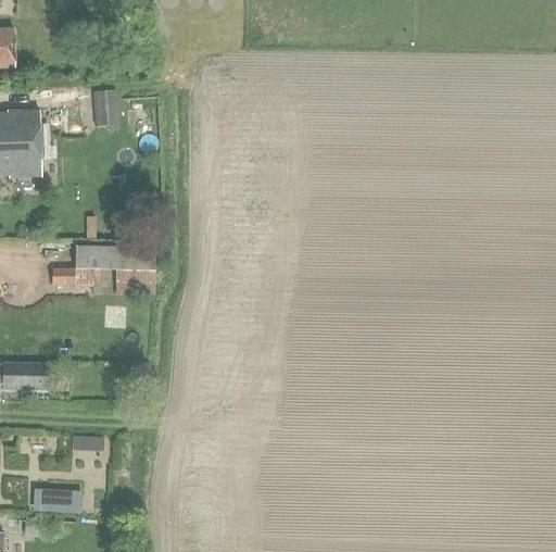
[(0,65),(14,65),(13,27),(0,27),(0,65)]
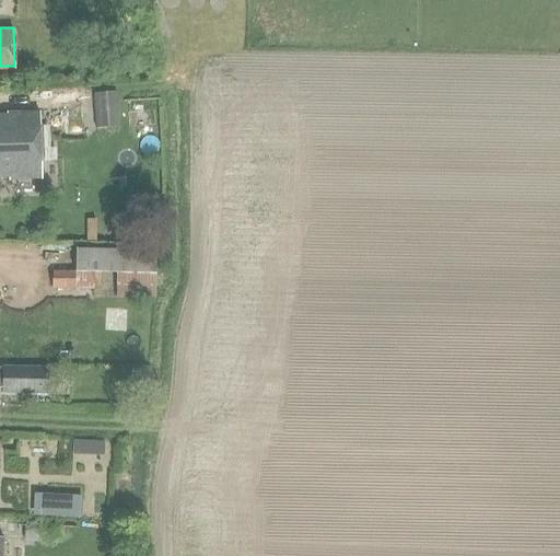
[(119,125),(117,90),(95,92),(97,126),(119,125)]
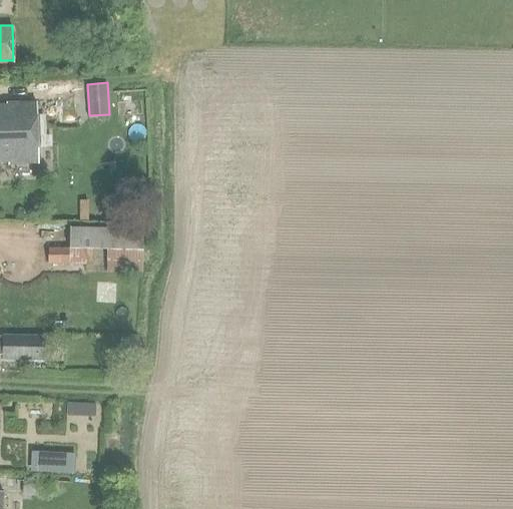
[(8,162),(38,161),(36,100),(6,101),(6,103),(0,103),(0,160),(8,160),(8,162)]
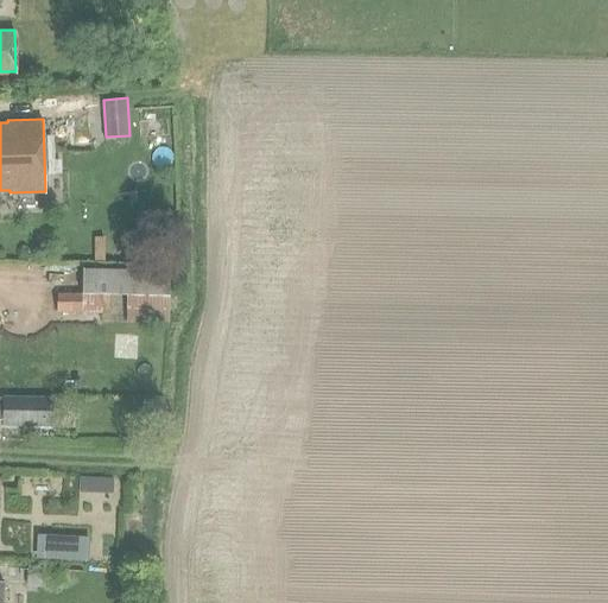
[(126,319),(169,321),(169,270),(82,267),(81,292),(57,292),(57,310),(101,310),(101,292),(126,293),(126,319)]
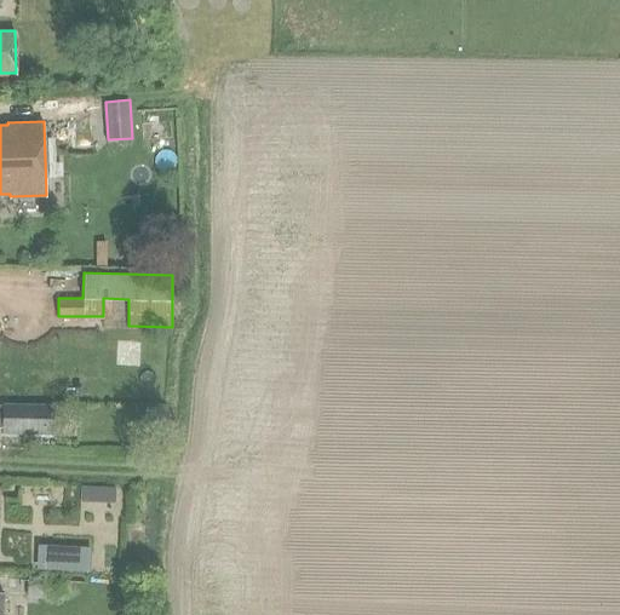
[(1,403),(1,430),(55,431),(55,404),(1,403)]
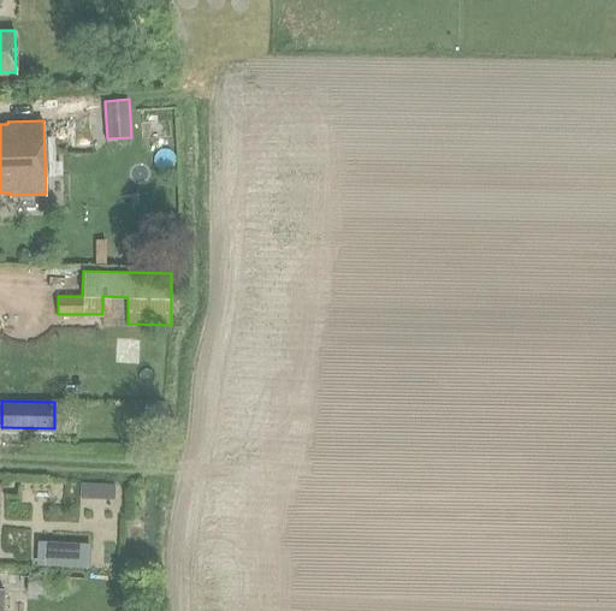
[(89,565),(90,546),(64,545),(63,564),(89,565)]
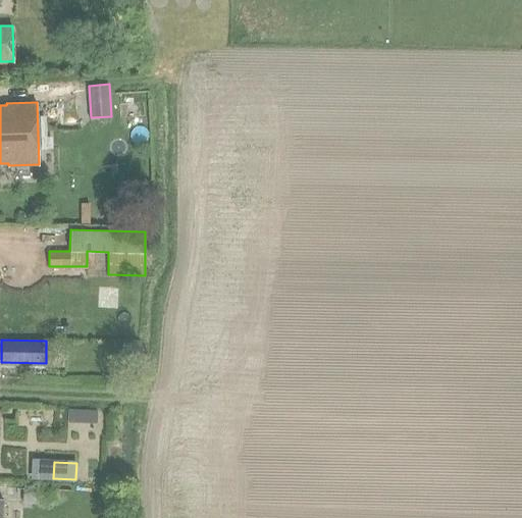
[(24,483),(23,500),(47,501),(48,484),(24,483)]
